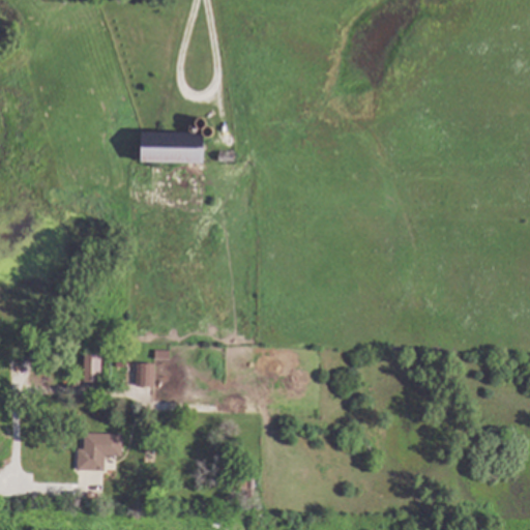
[(205,163),(142,162),(143,136),(159,136),(206,137),(205,163)]
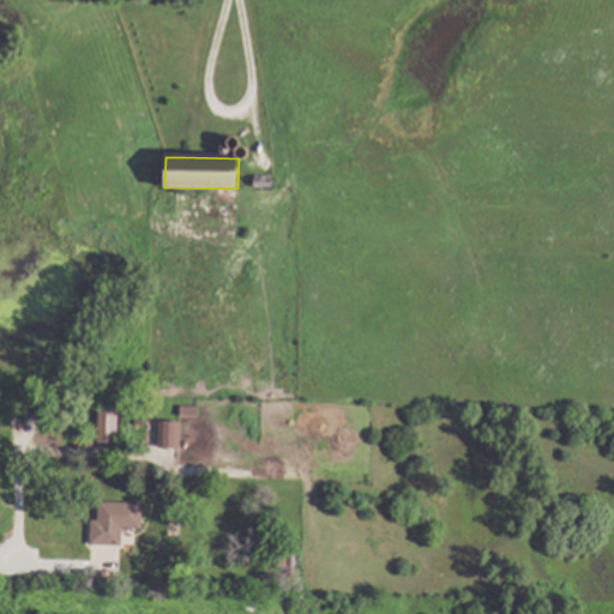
[(274,175),(274,187),(254,186),(254,174),(274,175)]
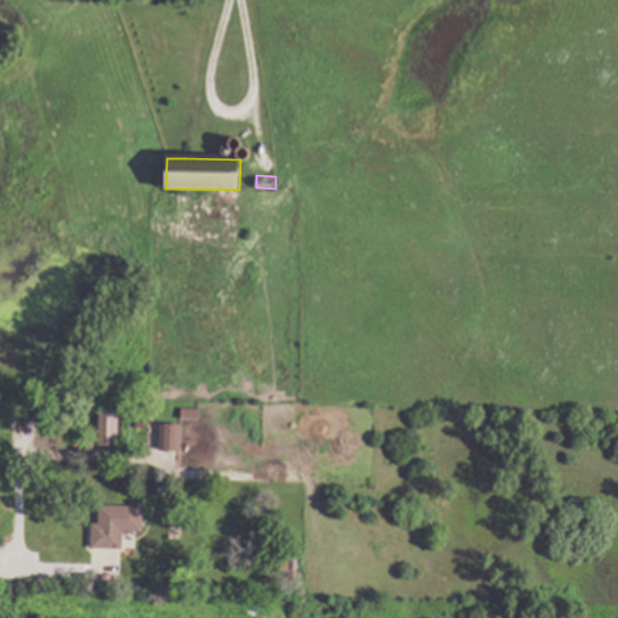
[(199,408),(199,419),(181,419),(182,407),(199,408)]
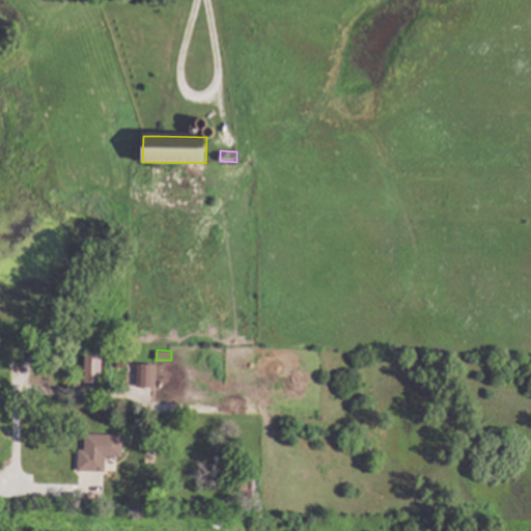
[(99,353),(81,354),(82,384),(100,383),(99,353)]
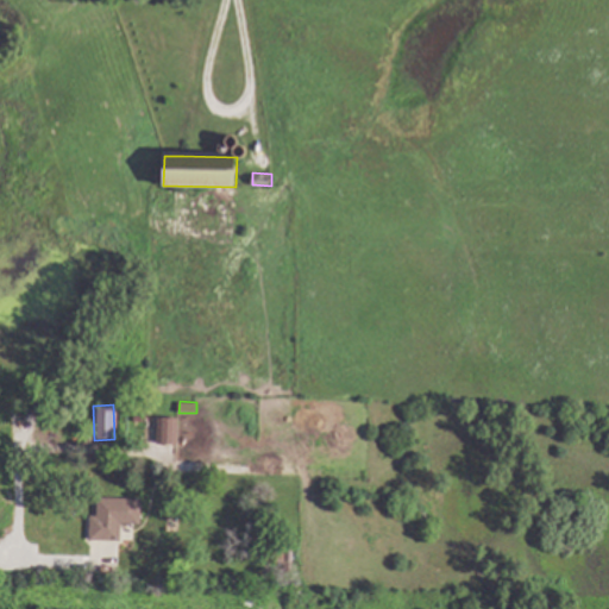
[(148,425),(132,425),(132,414),(148,414),(148,425)]
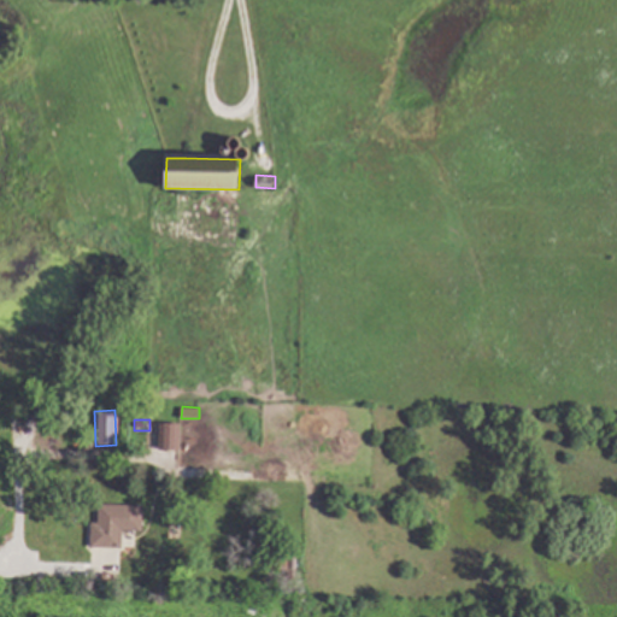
[(182,423),(181,448),(160,448),(162,422),(182,423)]
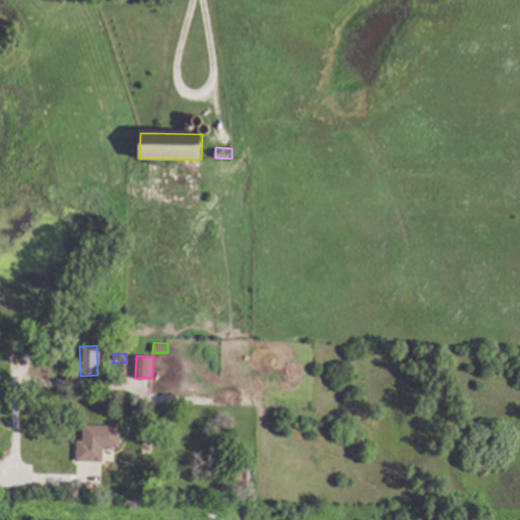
[(122,426),(122,447),(105,447),(105,461),(77,460),(78,441),(83,441),(84,425),(122,426)]
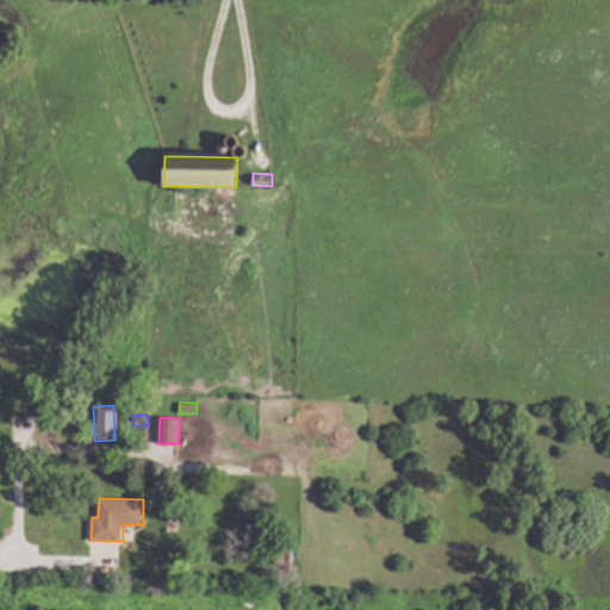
[(287,551),(287,561),(269,561),(271,549),(287,551)]
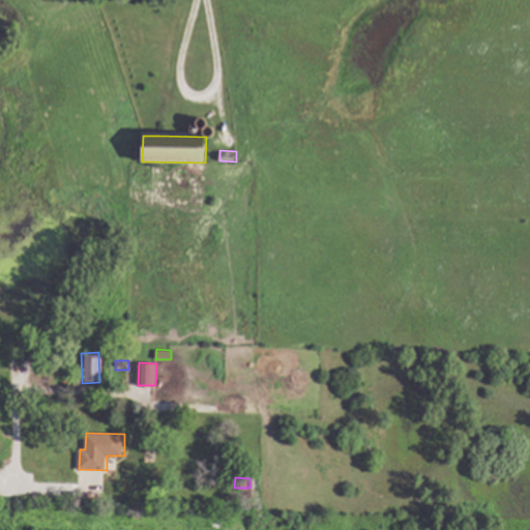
[(104,501),(88,501),(88,493),(104,493),(104,501)]
